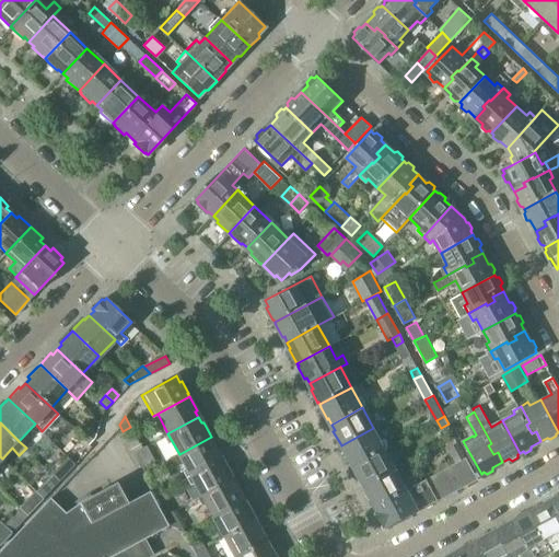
[(91,427),(82,437),(89,443),(95,437),(96,432),(91,427)]
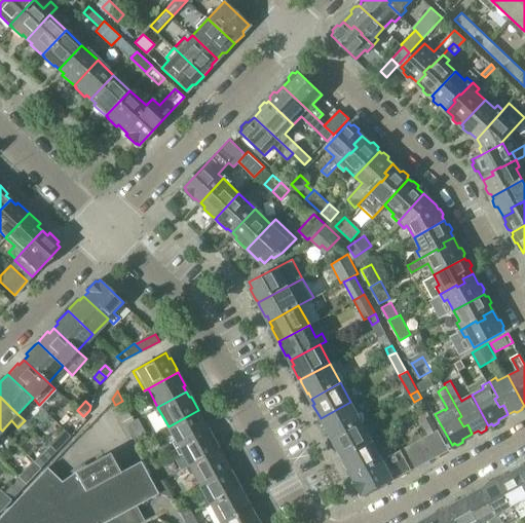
[(115,405),(126,424),(134,420),(122,401),(115,405)]
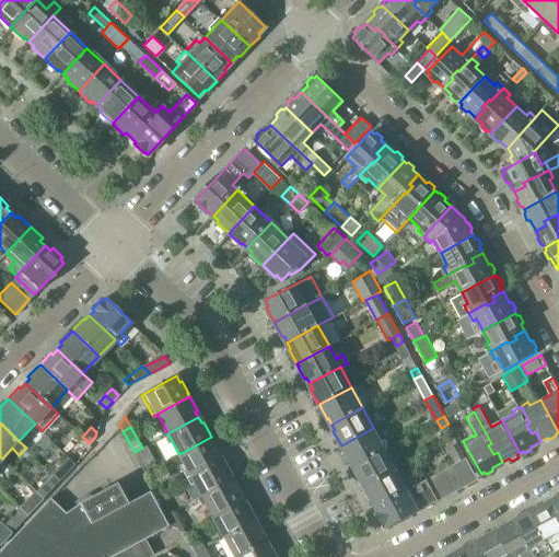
[(351,460),(354,465),(385,449),(373,428),(341,445),(342,448),(349,461),(351,460)]
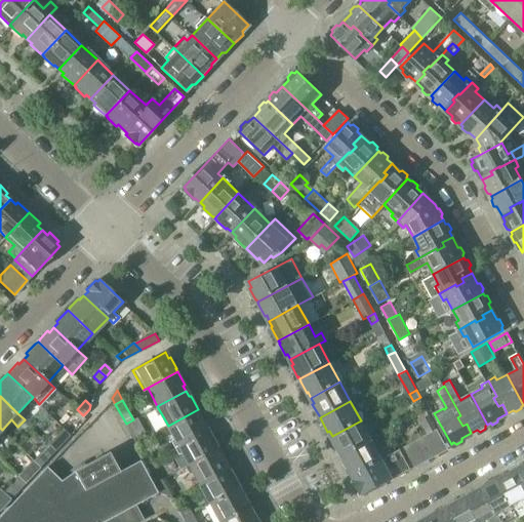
[(168,426),(178,445),(207,430),(204,424),(206,423),(200,411),(199,411),(198,409),(168,426)]
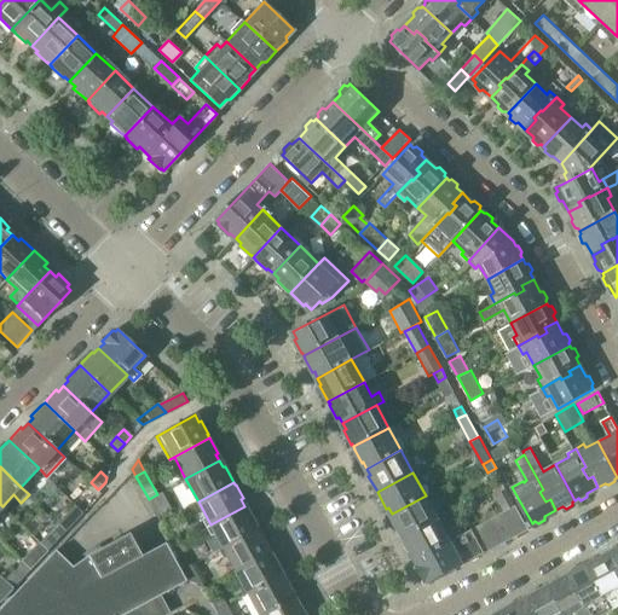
[(515,505),(507,488),(496,494),(504,511),(515,505)]
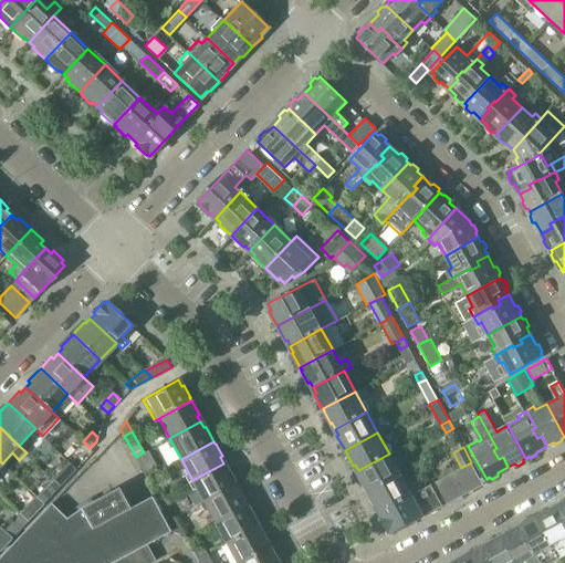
[(148,450),(144,452),(136,457),(144,471),(157,465),(148,450)]
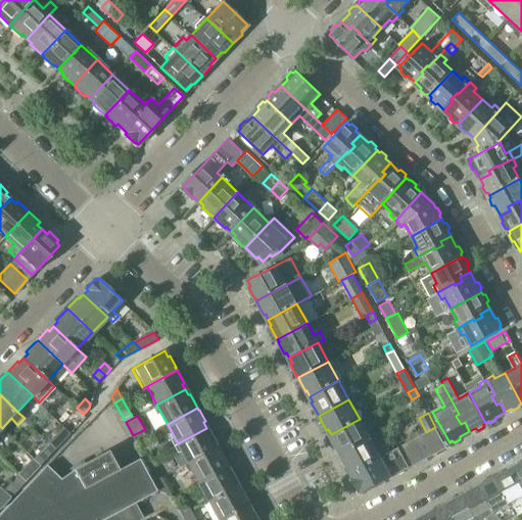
[(338,452),(340,455),(370,438),(360,419),(331,434),(334,439),(332,440),(338,453),(338,452)]
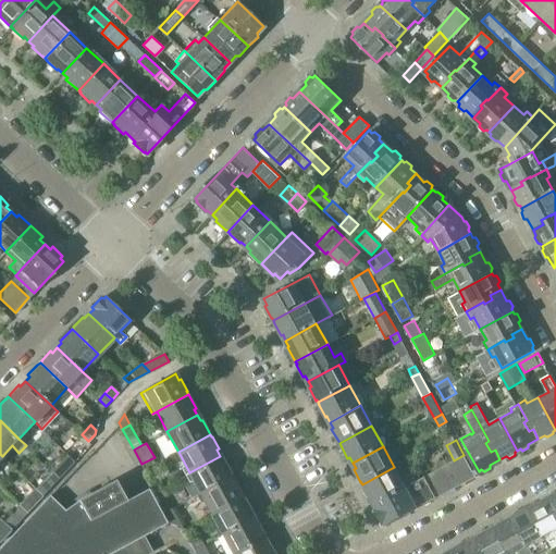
[(68,453),(51,470),(60,478),(75,460),(68,453)]
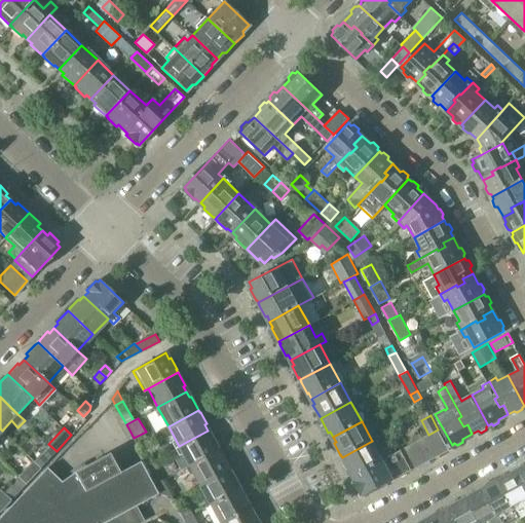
[(428,435),(390,455),(353,476),(357,481),(354,482),(362,493),(363,493),(365,495),(449,449),(438,430),(428,435)]
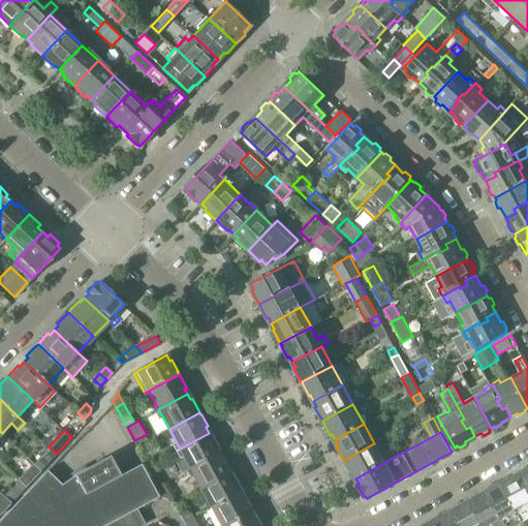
[(180,449),(190,467),(219,452),(218,450),(220,449),(213,437),(212,438),(209,433),(180,449)]
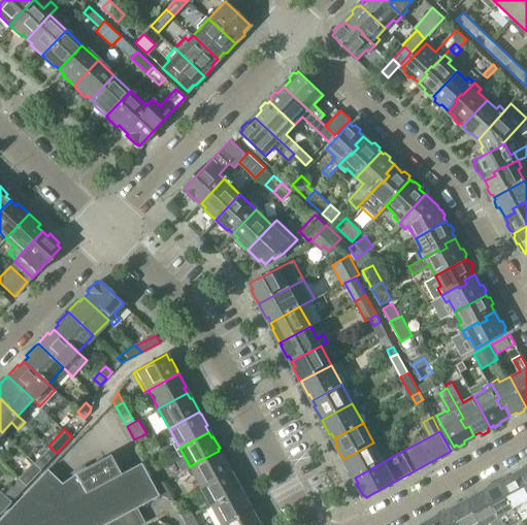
[(352,471),(355,478),(392,457),(388,450),(380,454),(373,443),(343,459),(344,461),(343,461),(350,472),(352,471)]
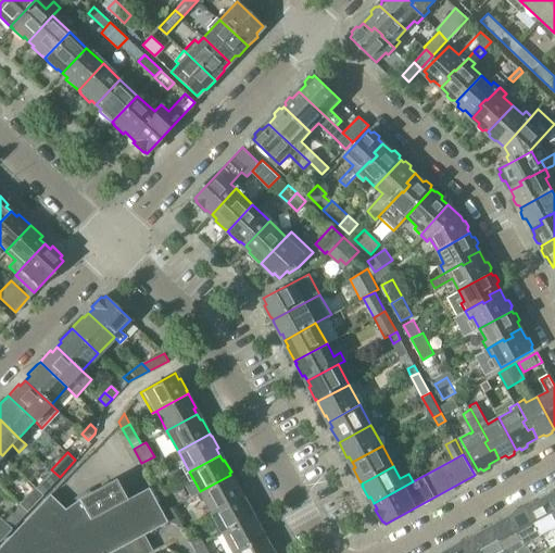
[(51,469),(35,487),(43,494),(60,477),(51,469)]
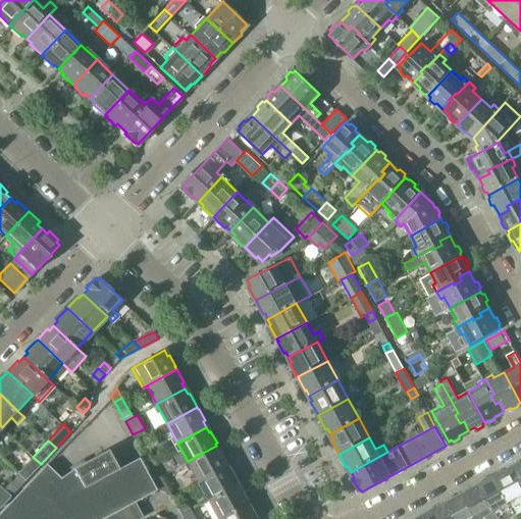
[(188,461),(198,480),(227,464),(226,462),(227,462),(221,451),(219,452),(216,446),(188,461)]
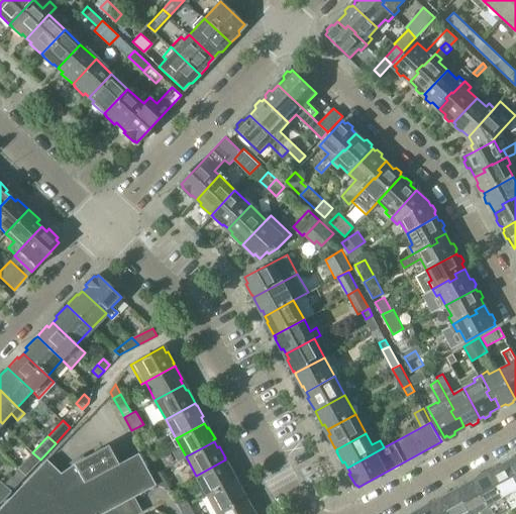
[(140,447),(144,455),(151,450),(148,443),(140,447)]
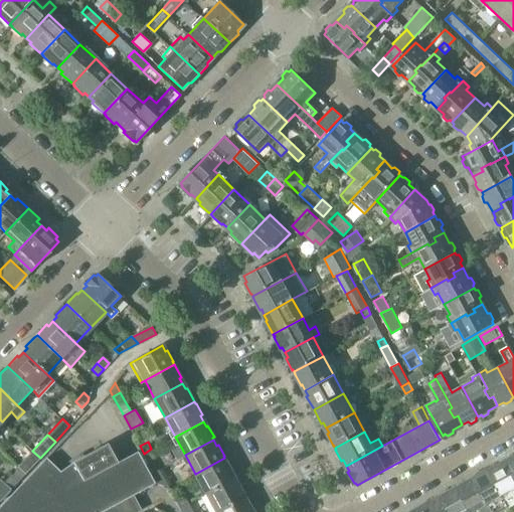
[(117,463),(107,444),(82,457),(83,459),(77,462),(76,461),(74,462),(74,461),(72,462),(60,471),(46,457),(0,506),(0,511),(100,511),(103,511),(108,511),(134,511),(139,509),(140,509),(132,494),(155,482),(154,481),(152,476),(144,463),(138,451),(117,463)]
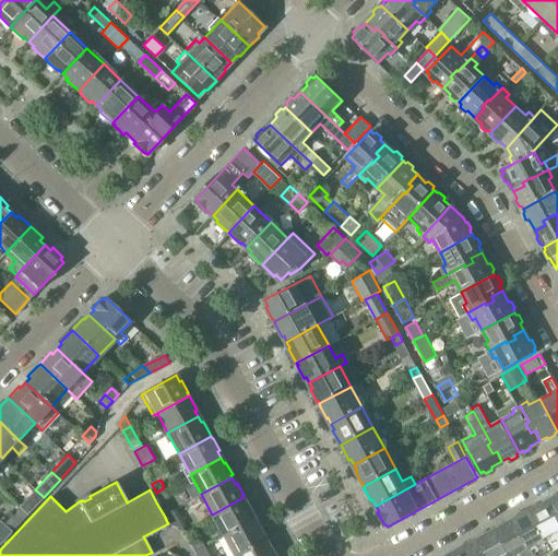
[(164,487),(156,493),(161,500),(168,496),(164,487)]
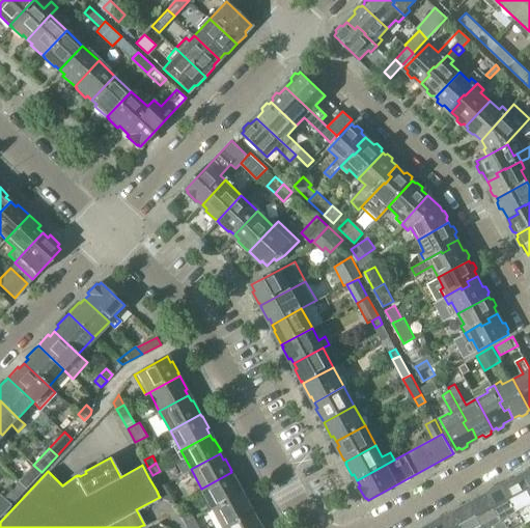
[(20,480),(19,481),(26,488),(42,472),(33,465),(25,474),(26,475),(21,481),(20,480)]
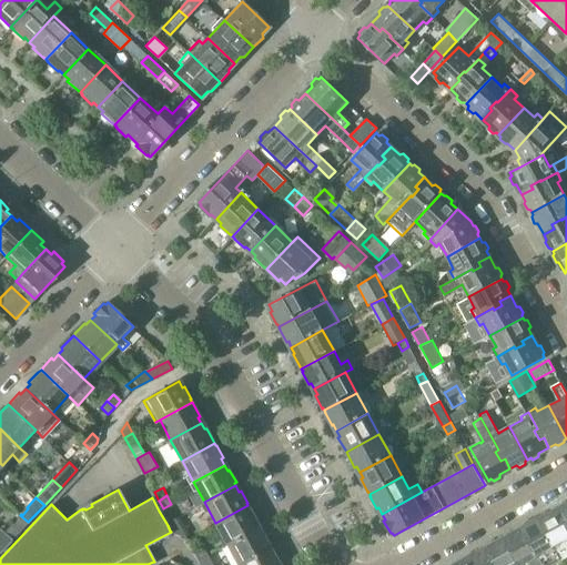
[(557,508),(566,526),(566,501),(563,504),(564,505),(557,508)]
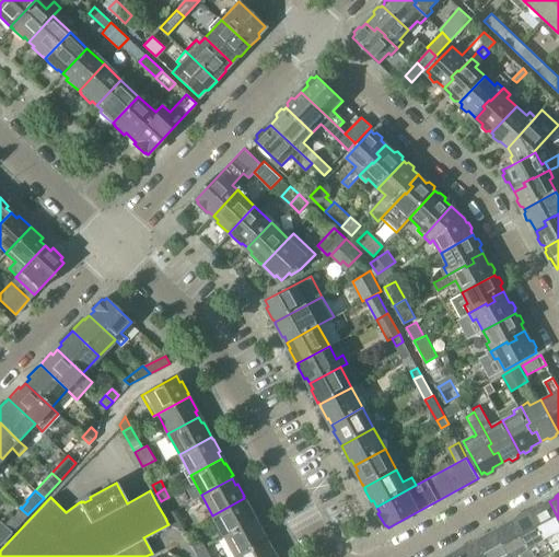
[(212,515),(223,536),(254,520),(251,513),(253,512),(246,500),(246,501),(244,498),(212,515)]
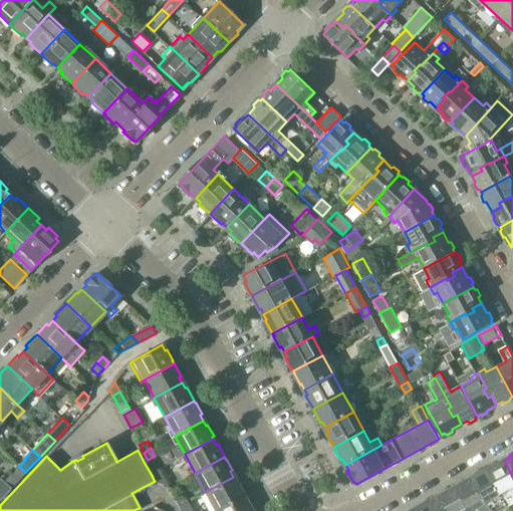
[(498,462),(487,467),(502,495),(508,506),(512,504),(512,476),(504,460),(499,463),(498,462)]
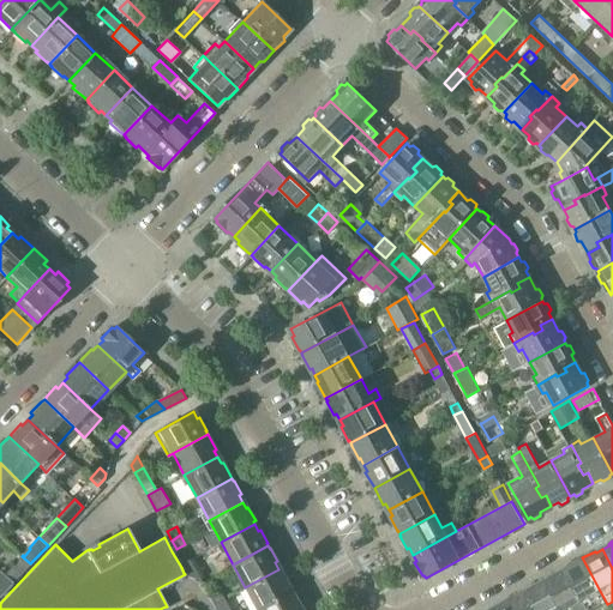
[(22,556),(5,574),(13,581),(30,563),(22,556)]
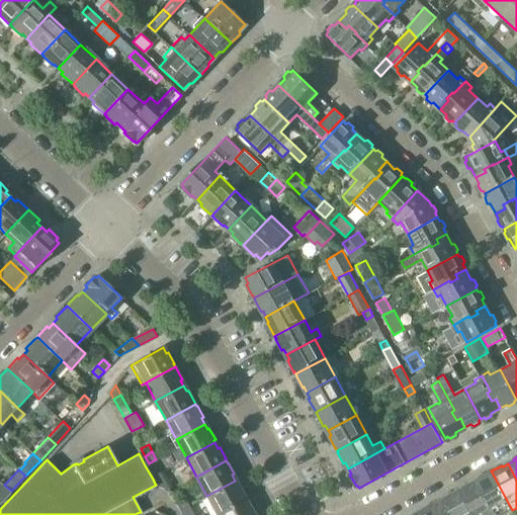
[(482,479),(476,482),(494,514),(504,514),(498,503),(506,499),(491,470),(481,477),(482,479)]
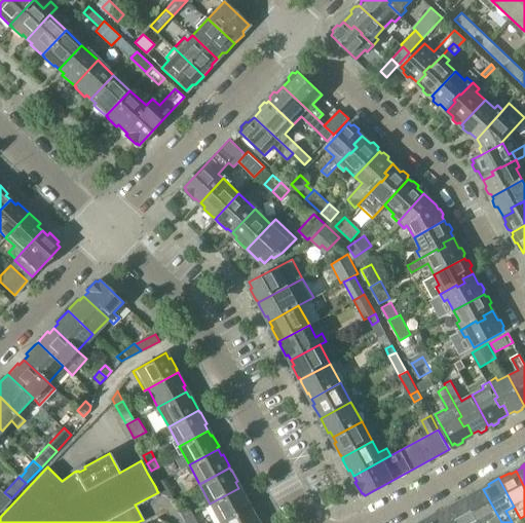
[(157,491),(172,496),(174,494),(166,480),(155,486),(157,491)]
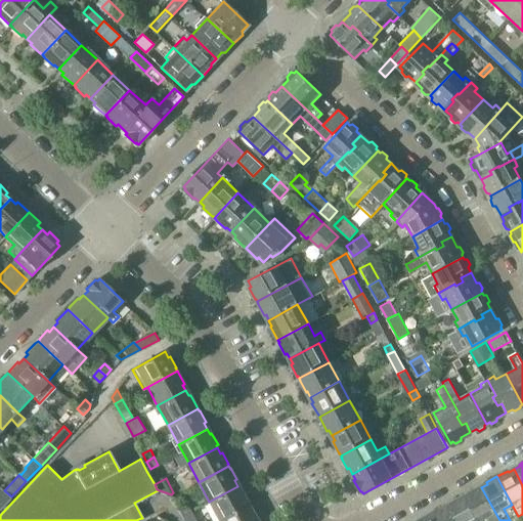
[(209,502),(220,520),(250,505),(249,503),(249,502),(243,490),(241,491),(237,486),(209,502)]
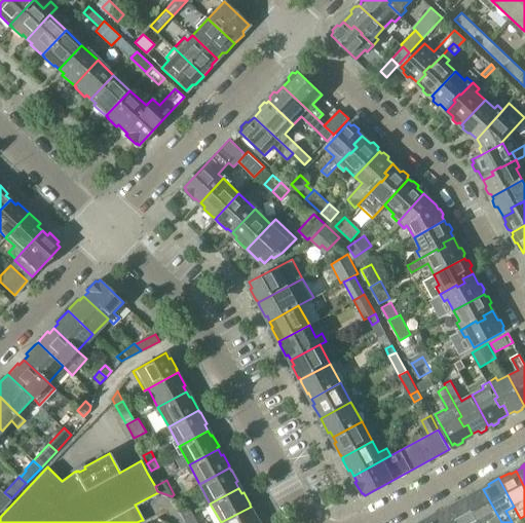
[(477,490),(465,496),(480,522),(483,522),(490,519),(491,522),(501,522),(483,489),(478,492),(477,490)]
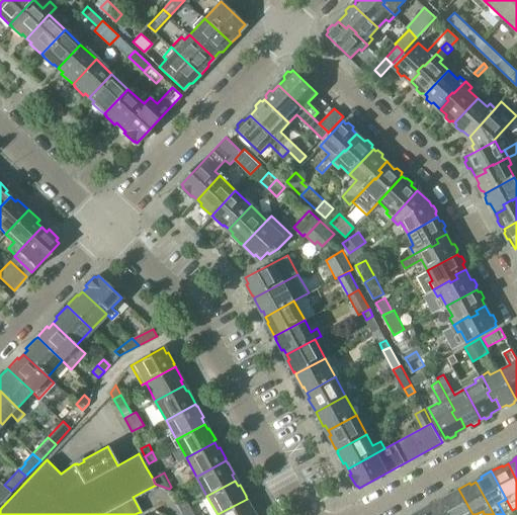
[(0,502),(11,491),(4,485),(3,484),(0,486),(0,502)]
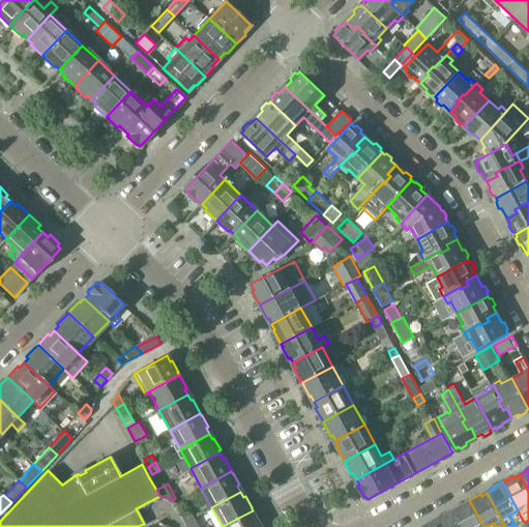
[(459,508),(453,511),(462,526),(483,526),(469,500),(458,506),(459,508)]
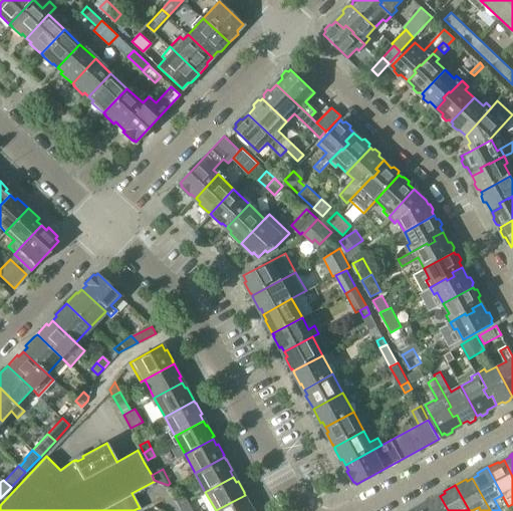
[(175,496),(180,506),(188,501),(183,492),(175,496)]
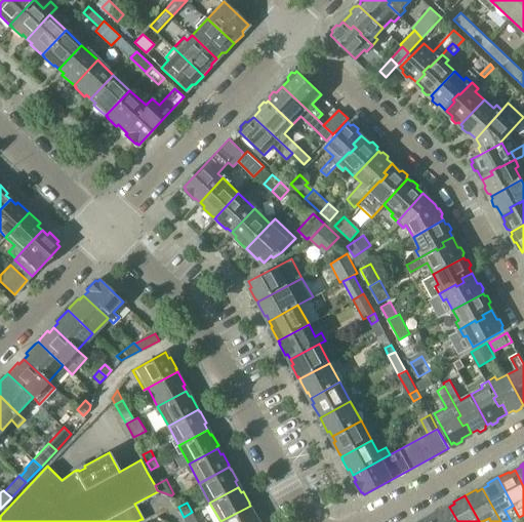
[(220,521),(219,521),(257,521),(256,520),(258,519),(252,508),(251,508),(250,506),(220,521)]
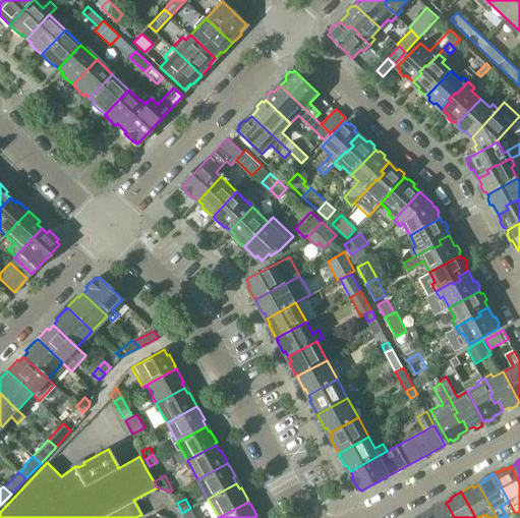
[(439,504),(428,510),(432,517),(454,517),(446,503),(440,506),(439,504)]
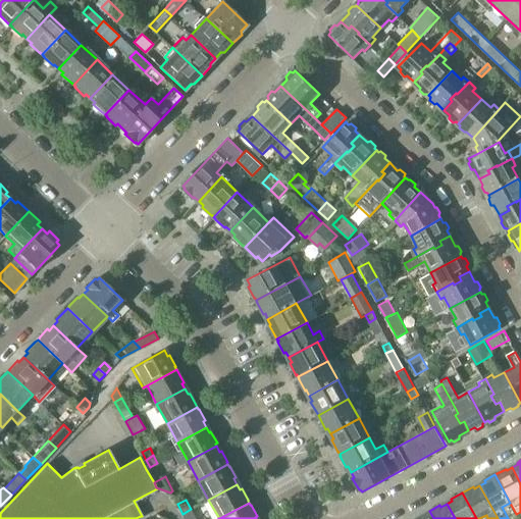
[(196,518),(191,509),(183,514),(185,518),(196,518)]
